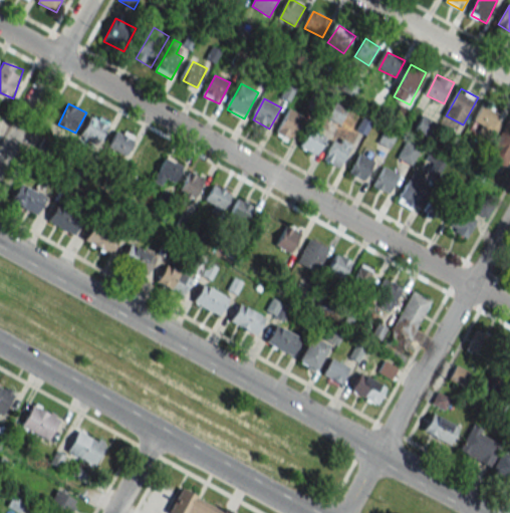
[(492,136),(501,112),(483,105),(474,130),(492,136)]
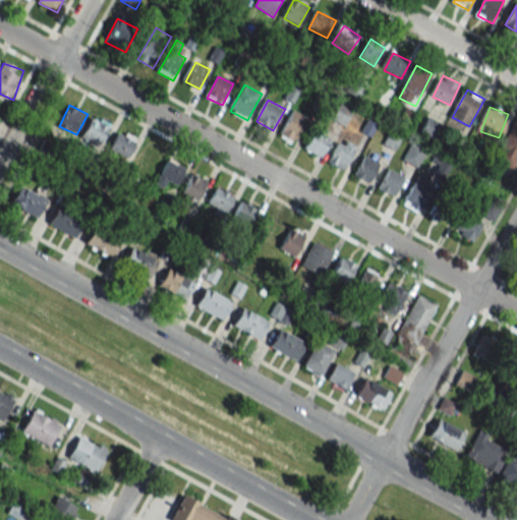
[(295,146),(310,120),(295,112),(280,136),(295,146)]
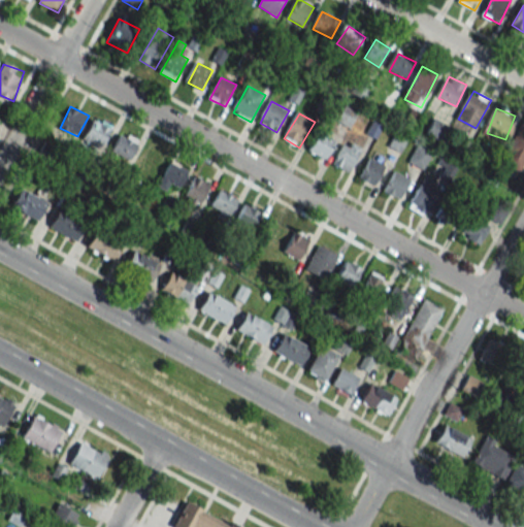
[(84,143),(102,152),(113,126),(95,118),(84,143)]
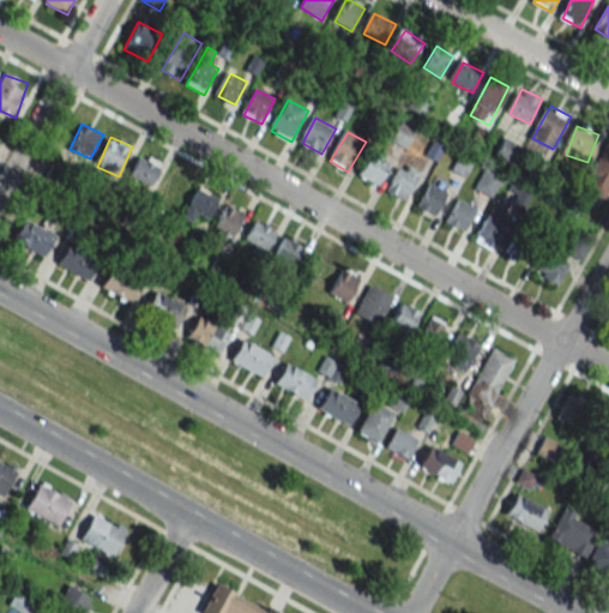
[(499,156),(514,164),(524,148),(507,139),(499,156)]
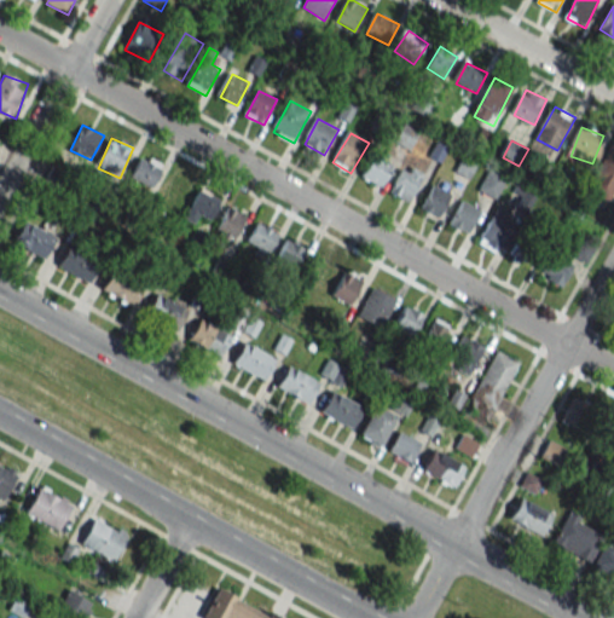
[(363,177),(380,189),(397,166),(378,154),(363,177)]
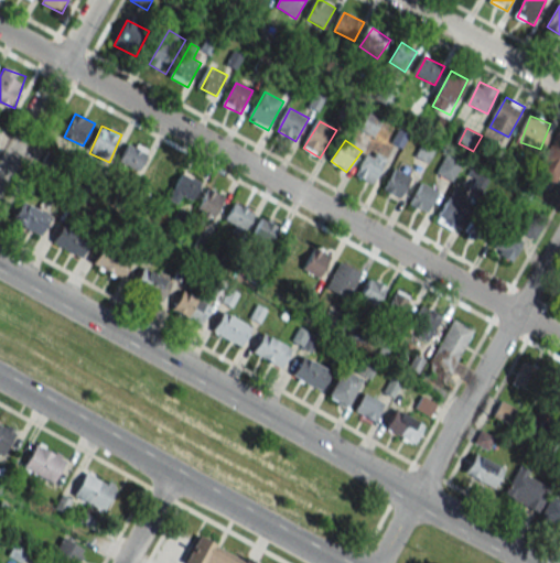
[(130,145),(121,162),(139,172),(149,155),(130,145)]
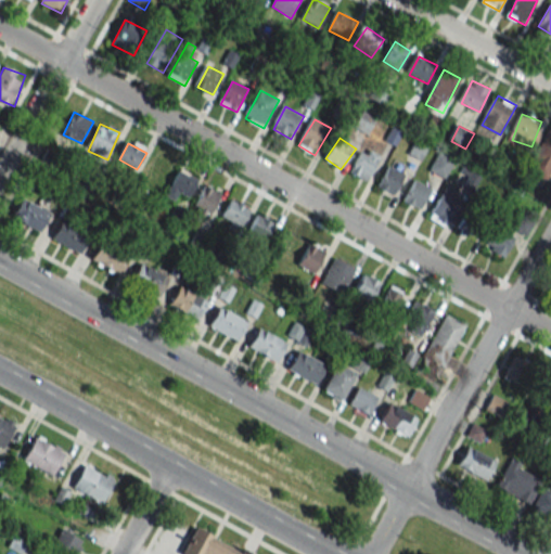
[(379,162),(362,153),(351,174),(368,182),(379,162)]
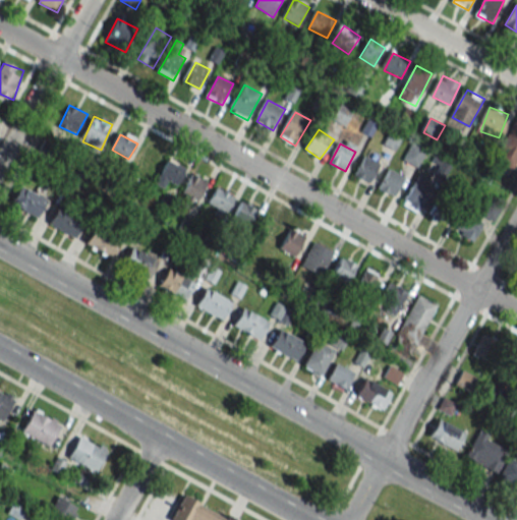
[(419,169),(428,152),(414,143),(405,161),(419,169)]
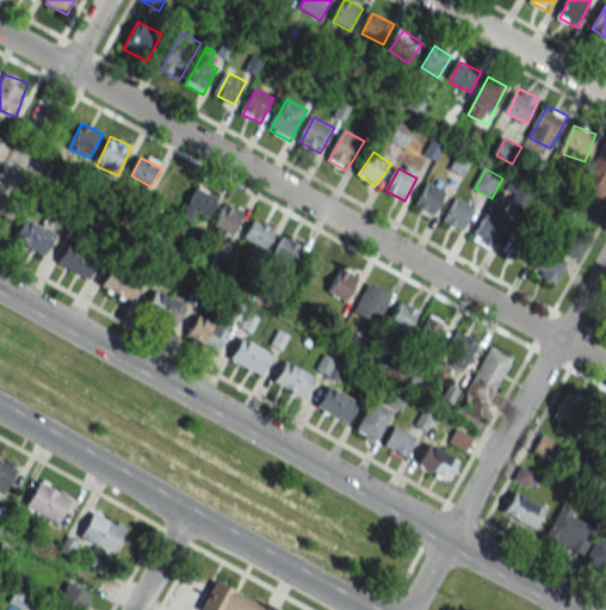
[(416,207),(434,216),(446,192),(428,183),(416,207)]
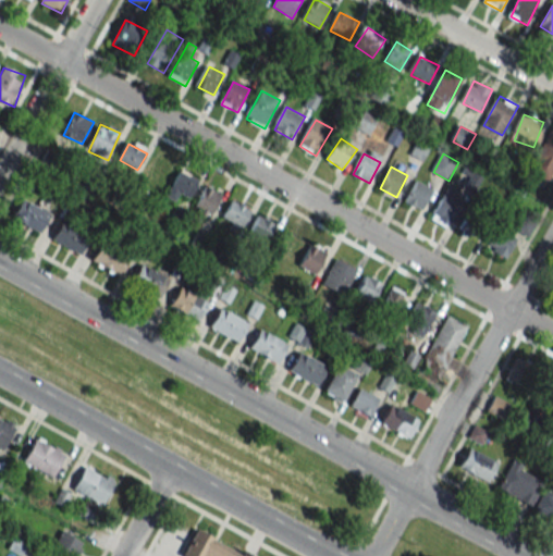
[(182,172),(172,188),(191,198),(199,182),(182,172)]
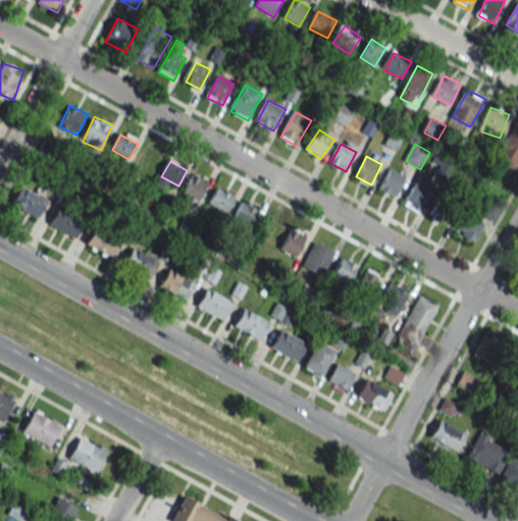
[(381,190),(396,198),(407,178),(392,170),(381,190)]
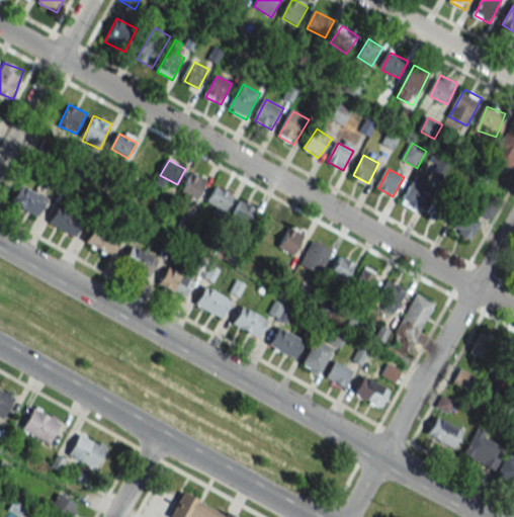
[(182,195),(197,202),(207,181),(193,174),(182,195)]
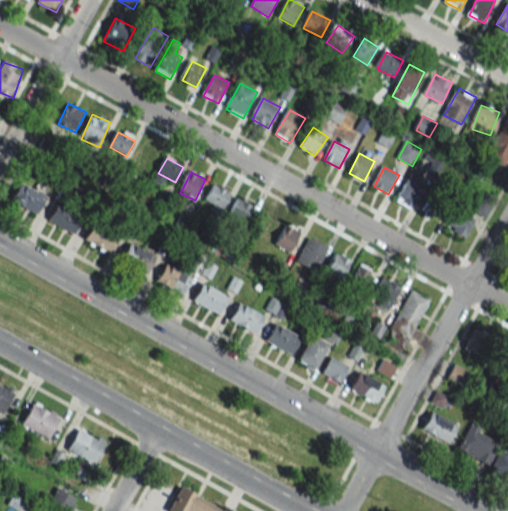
[(414,209),(424,186),(408,179),(398,202),(414,209)]
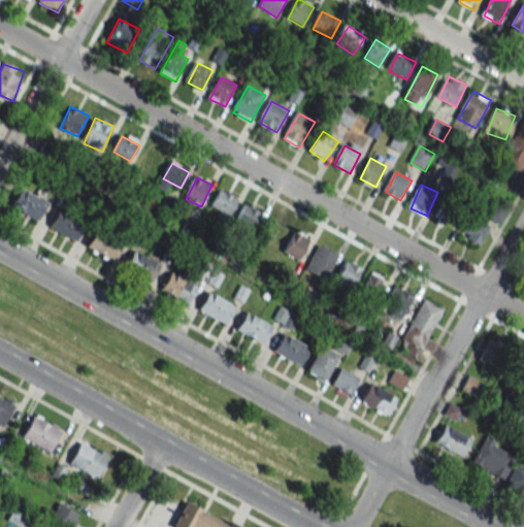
[(24,189),(51,203),(40,222),(13,207),(24,189)]
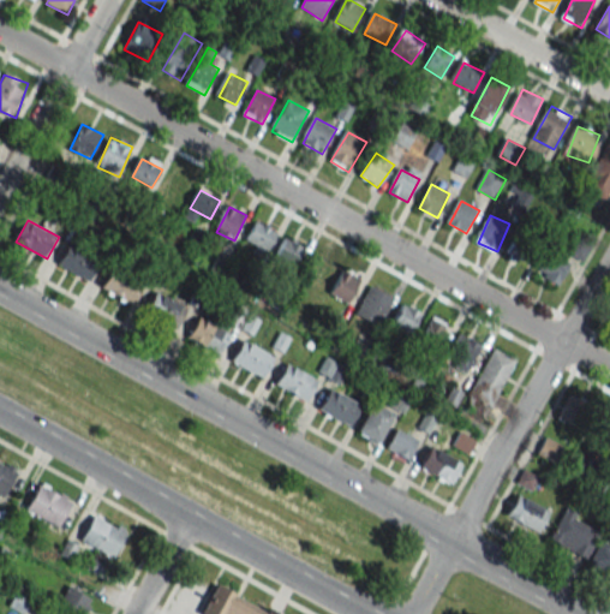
[(257,222),(247,240),(268,252),(277,233),(257,222)]
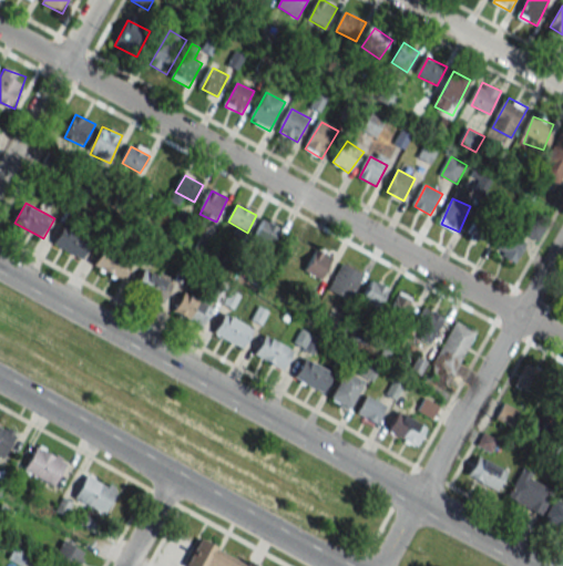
[(270,248),(282,227),(265,218),(254,240),(270,248)]
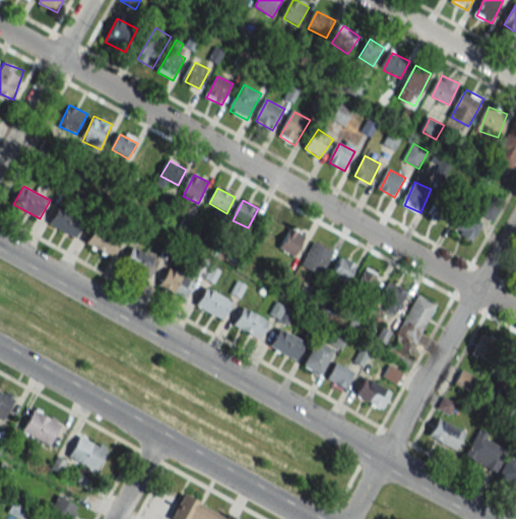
[(60,206),(86,220),(76,239),(50,223),(60,206)]
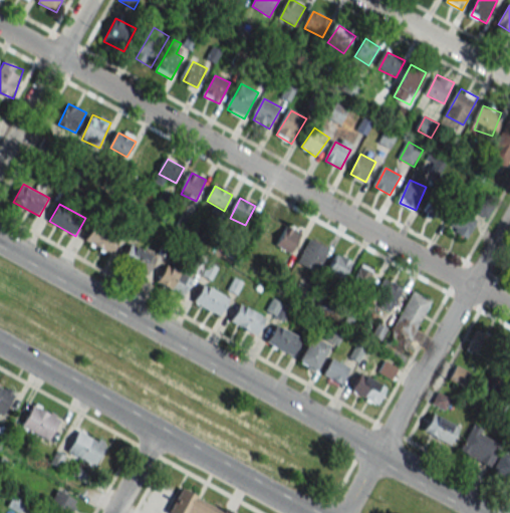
[(450,231),(468,240),(478,221),(461,212),(450,231)]
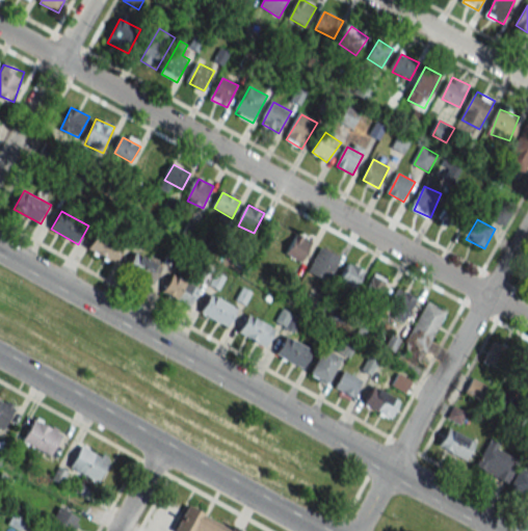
[(273,220),(264,236),(282,245),(290,230),(273,220)]
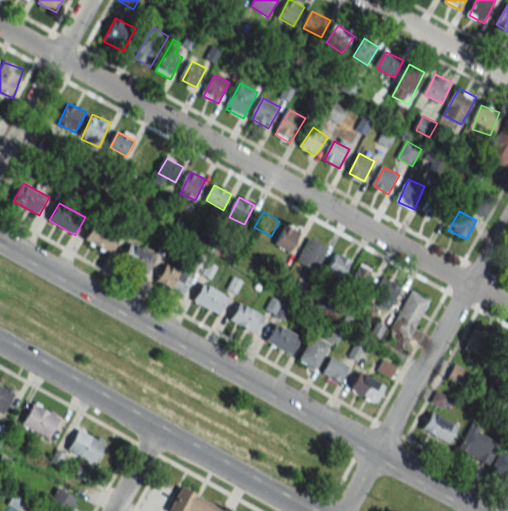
[(95,222),(121,237),(111,254),(85,240),(95,222)]
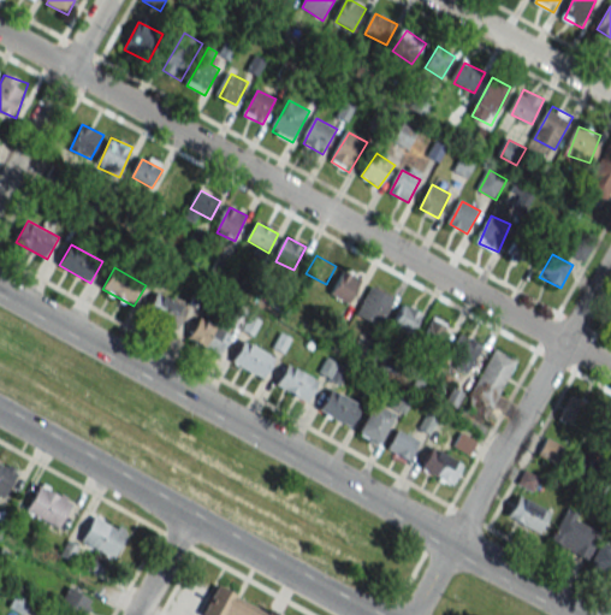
[(332,294),(349,305),(363,282),(346,271),(332,294)]
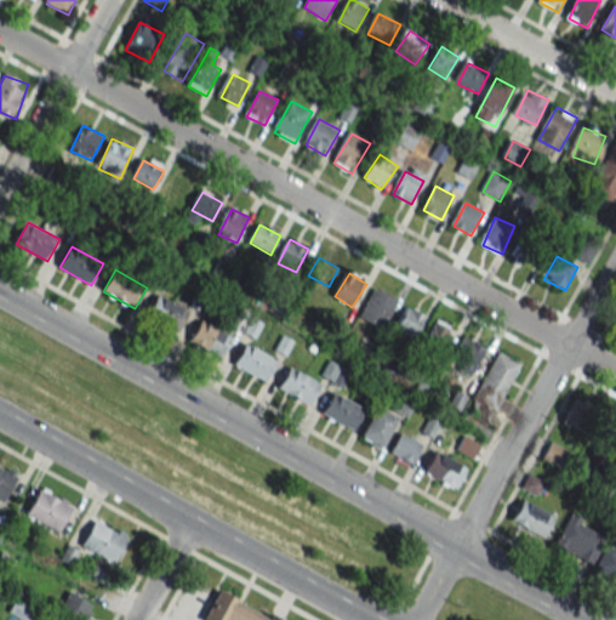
[(360,318),(385,331),(400,302),(376,290),(360,318)]
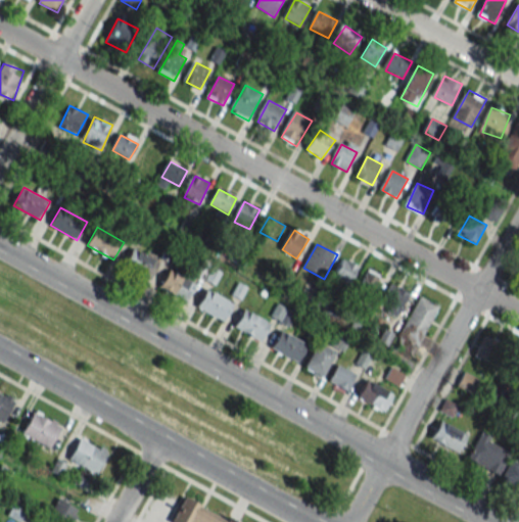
[(134,248),(160,264),(150,281),(124,267),(134,248)]
